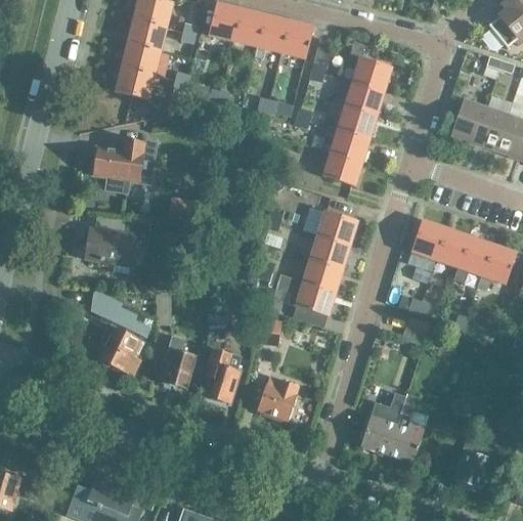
[(138,0),(135,19),(167,27),(173,2),(164,0),(138,0)]
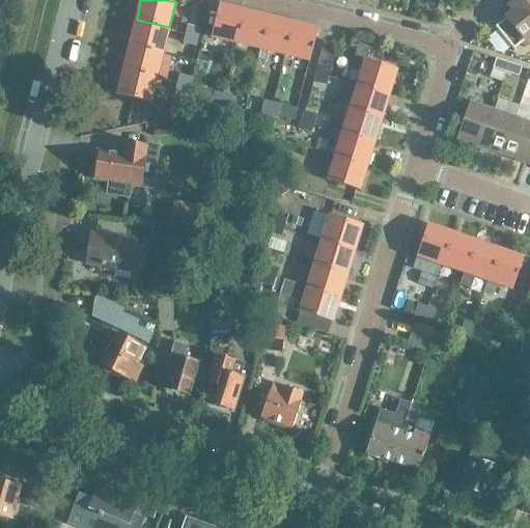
[(360,0),(357,17),(380,21),(384,0),(360,0)]
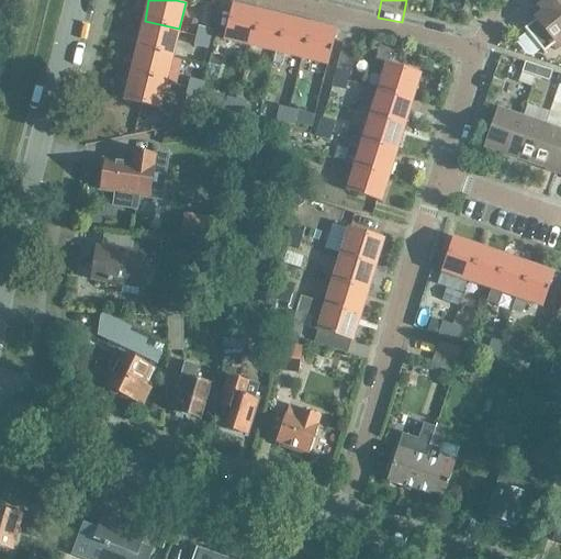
[(545,0),(540,4),(545,10),(525,26),(545,51),(560,36),(560,0),(545,0)]
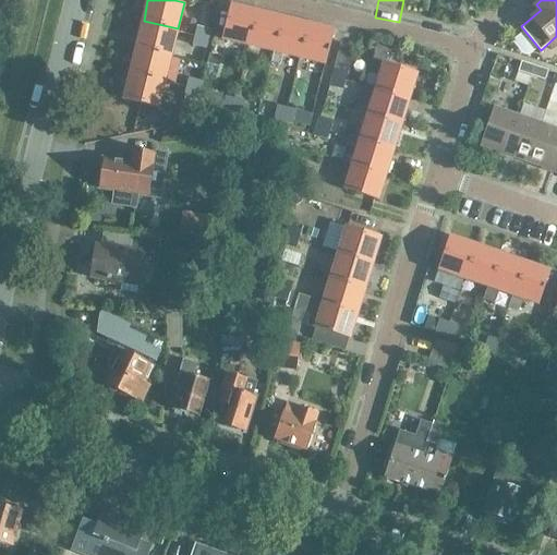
[(250,44),(257,10),(231,3),(222,37),(250,44)]
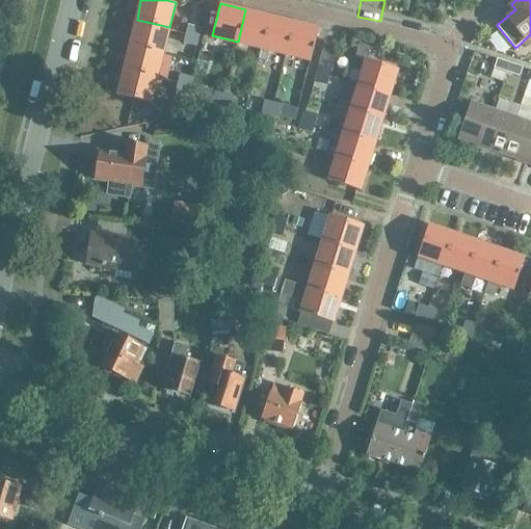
[(186,32),(200,36),(206,10),(195,7),(191,24),(188,24),(186,32)]
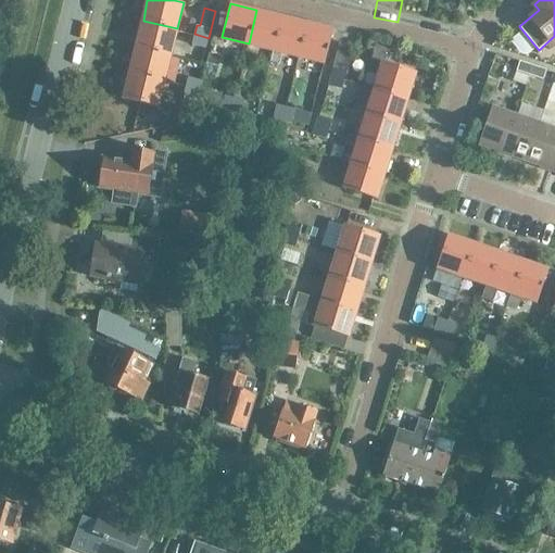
[(256,10),(249,44),(274,49),(281,16),(256,10)]
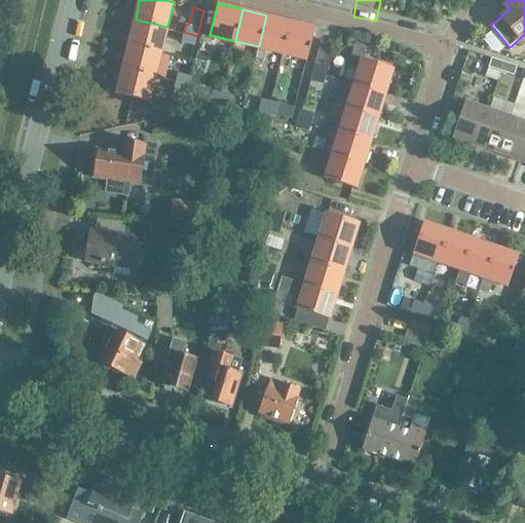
[(266,15),(259,46),(283,52),(291,21),(266,15)]
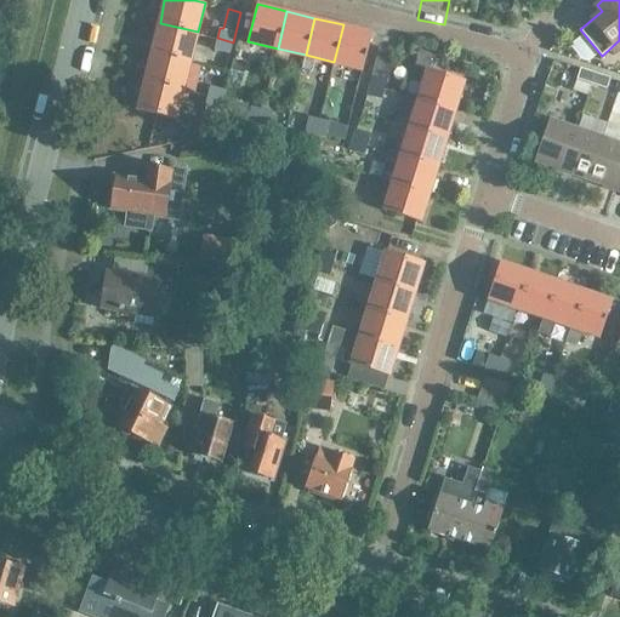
[(153,51),(191,61),(198,32),(160,23),(153,51)]
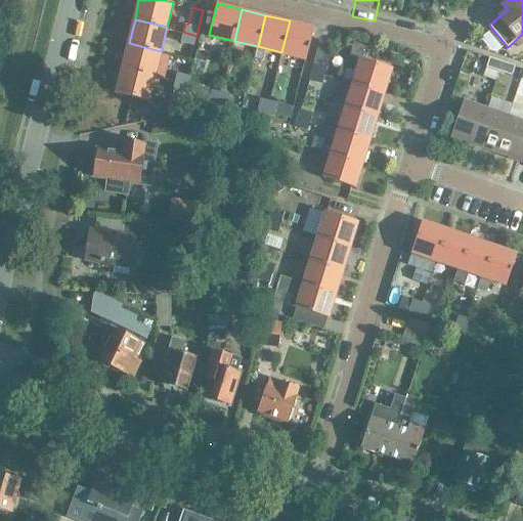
[(281,52),(306,58),(314,27),(290,20),(281,52)]
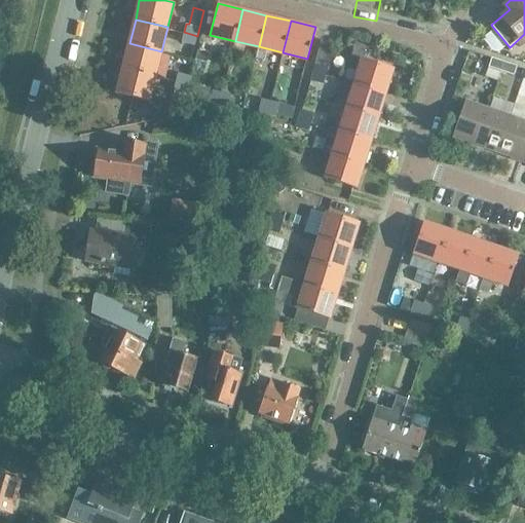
[(197,36),(184,32),(182,41),(195,45),(197,36)]
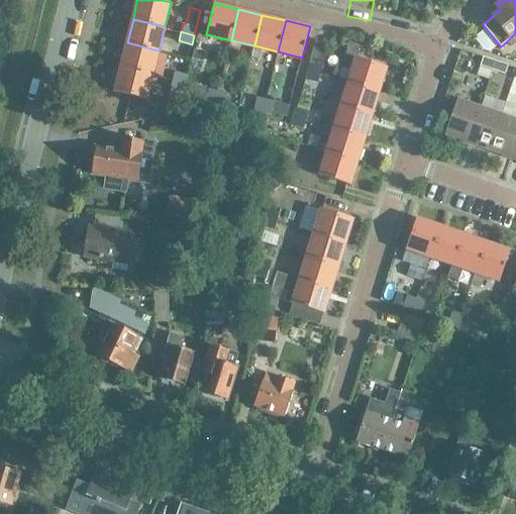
[(322,65),(323,66),(329,42),(316,38),(309,62),(322,65)]
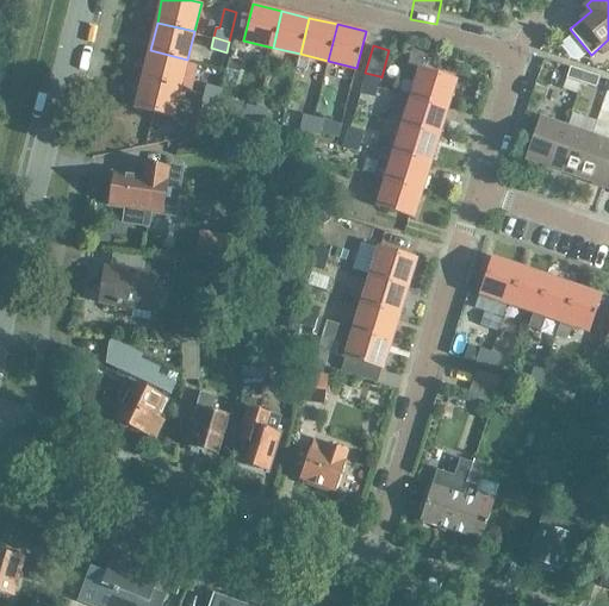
[(143,77),(180,87),(192,89),(198,63),(187,60),(150,50),(143,77)]
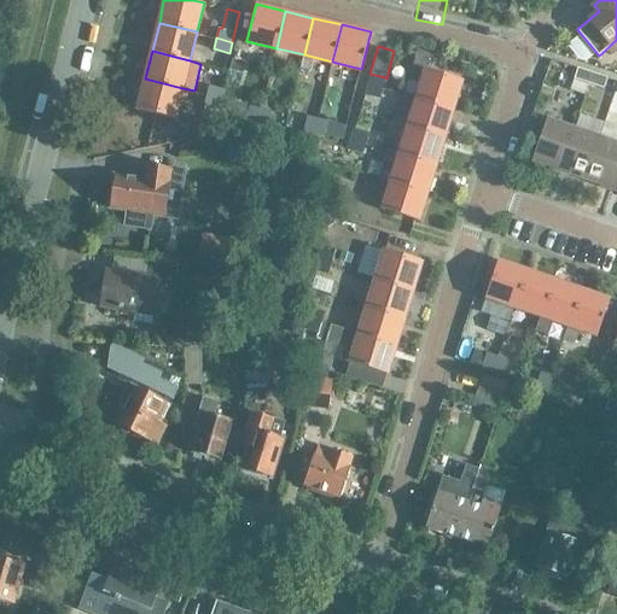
[(589,81),(593,71),(578,66),(575,76),(589,81)]
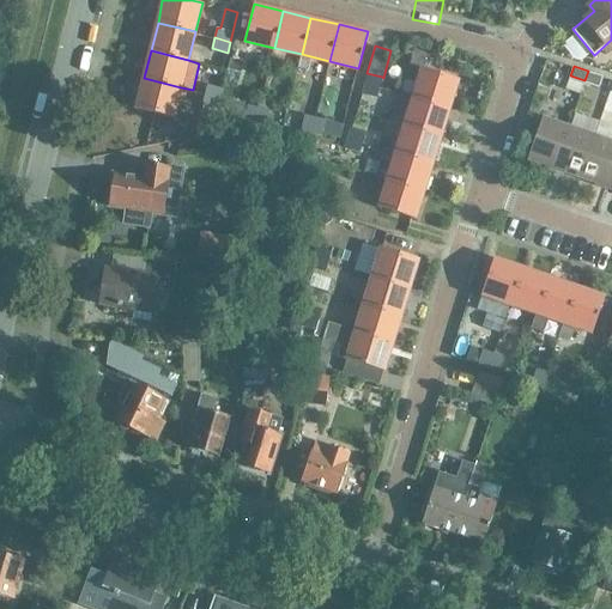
[(413,96),(449,107),(459,78),(422,67),(413,96)]
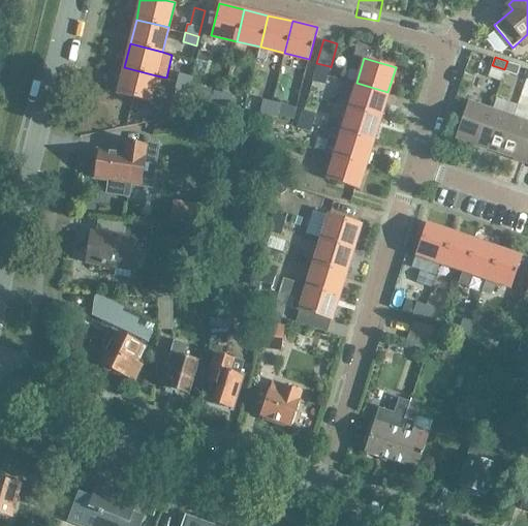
[(507,61),(504,69),(517,73),(520,65),(507,61)]
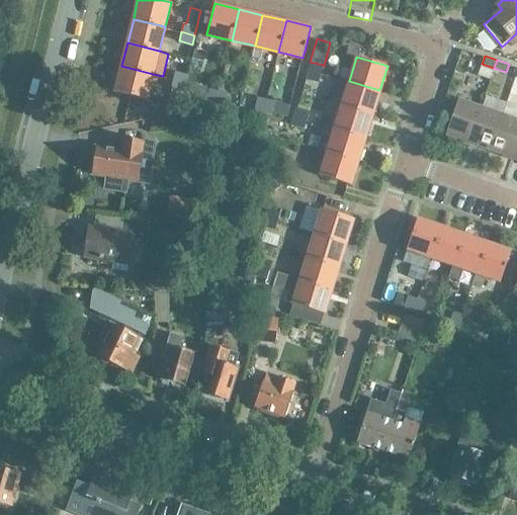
[(306,78),(319,82),(323,65),(310,62),(306,78)]
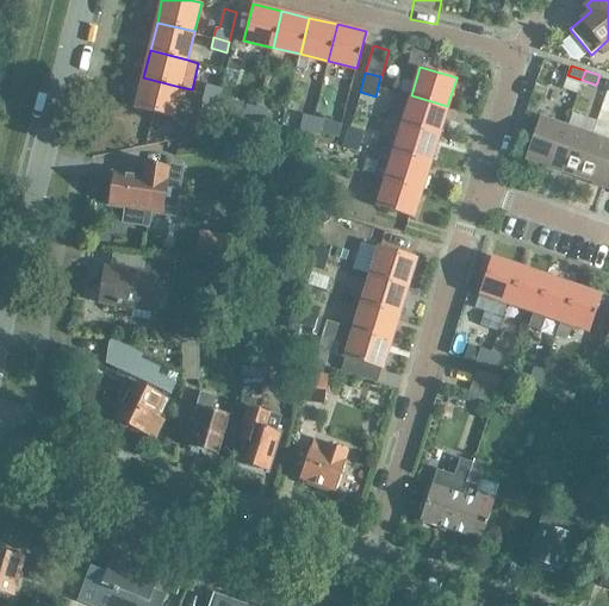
[(180,87),(143,77),(136,106),(173,116),(172,119),(187,123),(192,102),(176,99),(180,87)]
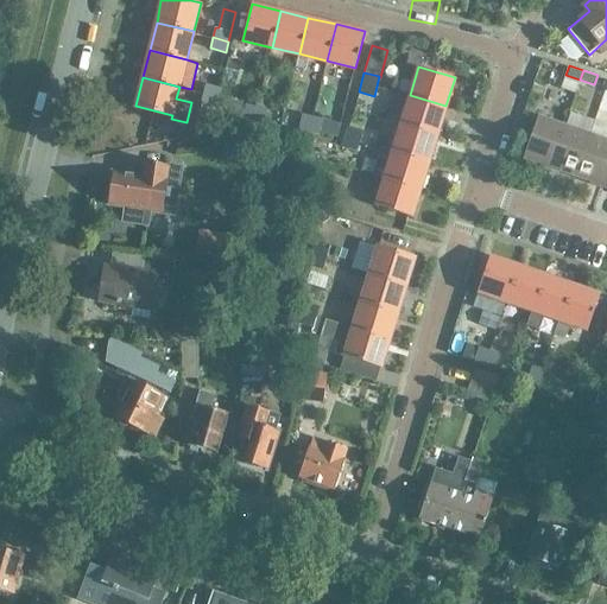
[(206,82),(203,93),(219,96),(221,86),(206,82)]
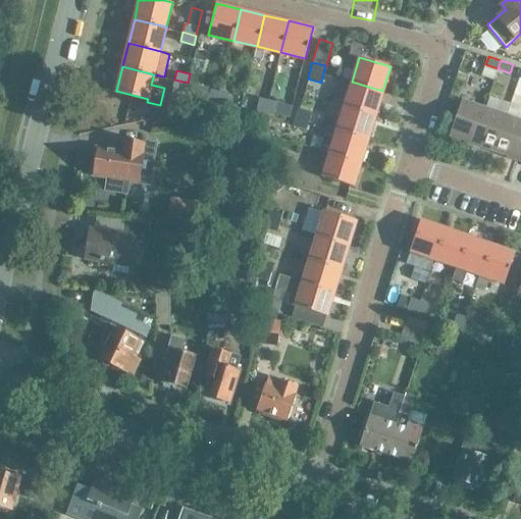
[(186,92),(188,83),(174,80),(172,89),(186,92)]
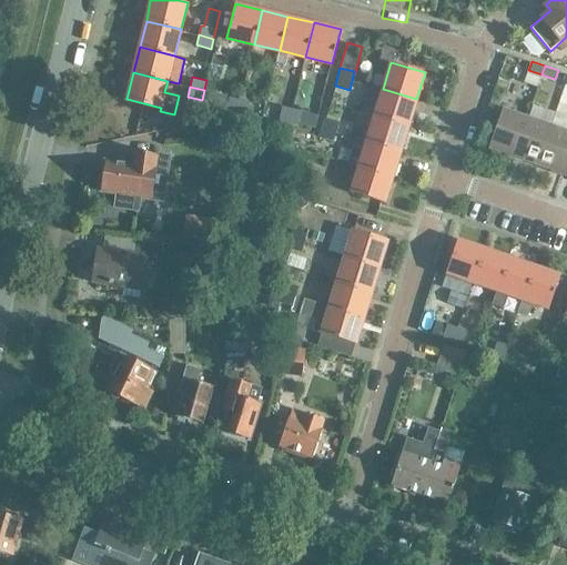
[(375,114),(408,124),(416,99),(383,89),(375,114)]
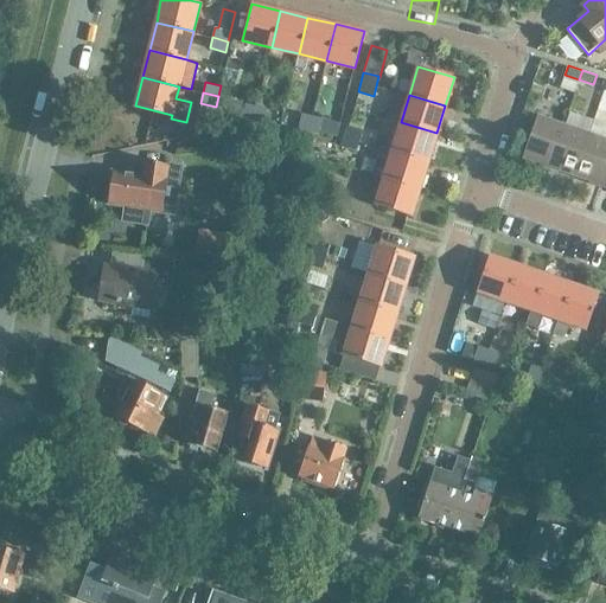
[(218,113),(241,117),(246,103),(223,97),(218,113)]
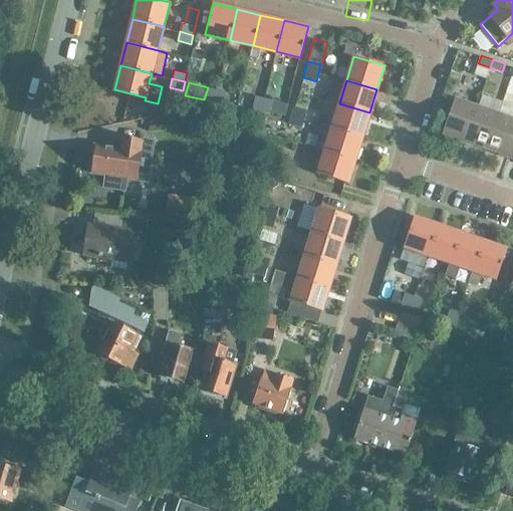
[(214,101),(218,89),(210,87),(206,99),(214,101)]
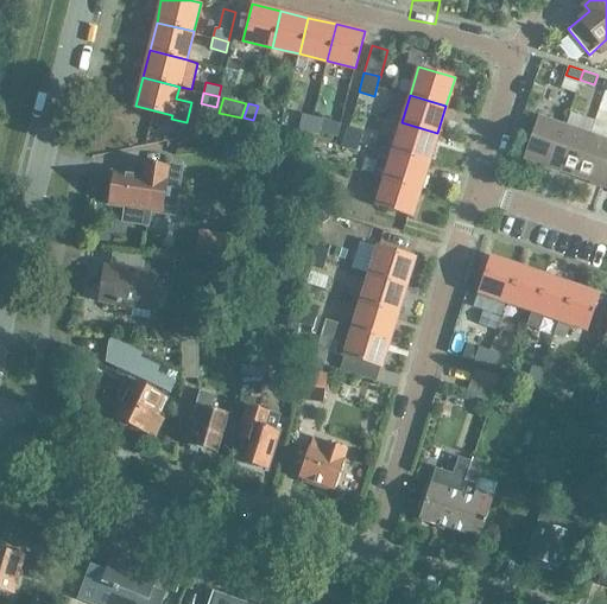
[(258,106),(253,120),(263,122),(267,109),(258,106)]
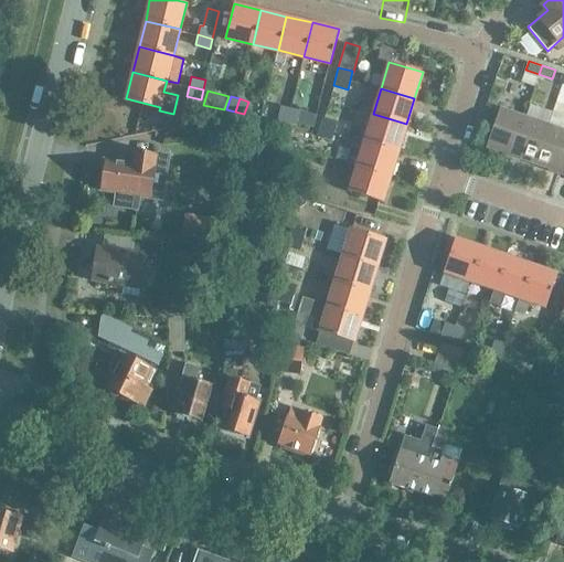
[(288,120),(291,107),(282,105),(278,118),(288,120)]
